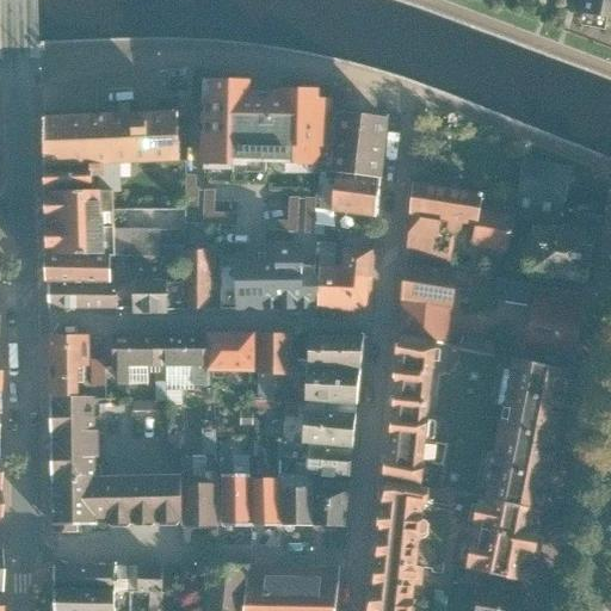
[(610,0),(581,0),(579,13),(610,22),(610,0)]
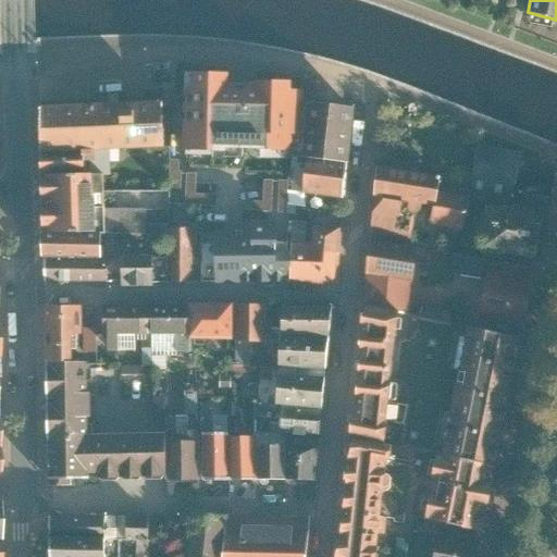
[(226,79),(185,78),(184,97),(187,96),(185,159),(210,160),(210,153),(257,155),(257,163),(292,163),(292,157),(299,104),(301,96),(291,96),(289,87),(256,86),(256,90),(226,90),(226,79)]
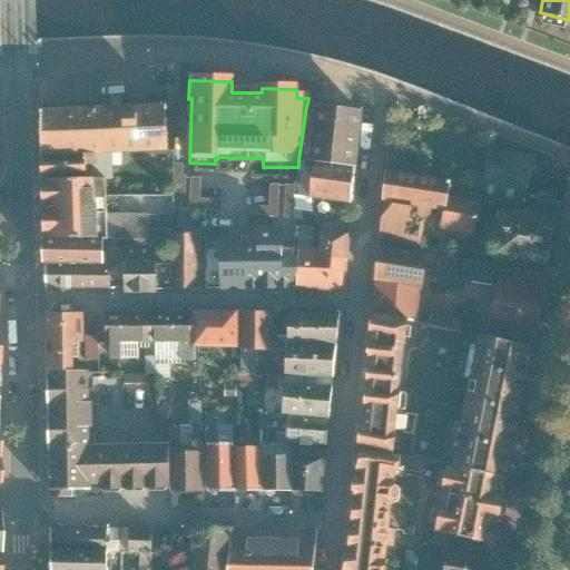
[(355,165),(360,112),(306,107),(298,160),(307,160),(355,165)]
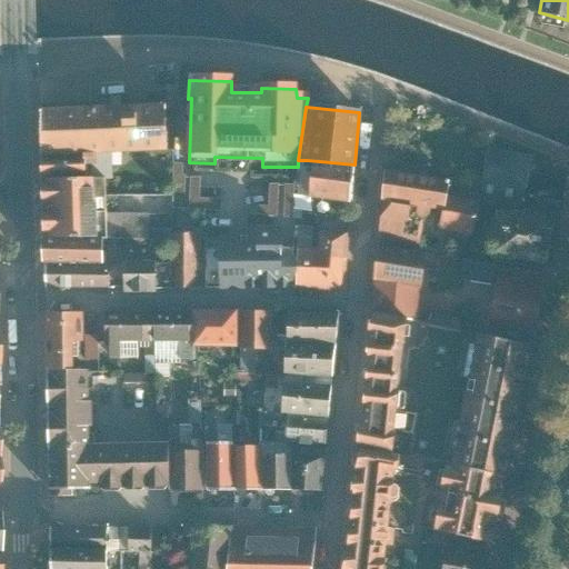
[(111,151),(163,150),(162,109),(40,111),(41,152),(111,151)]
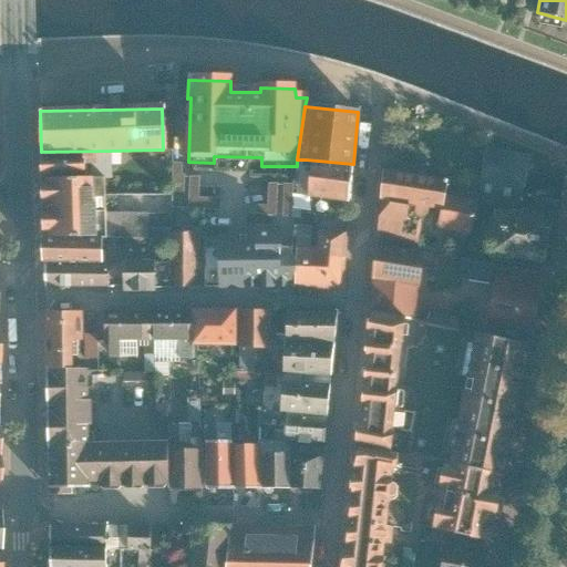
[(528,151),(484,142),(474,191),(480,192),(478,202),(491,204),(492,197),(518,203),(528,151)]
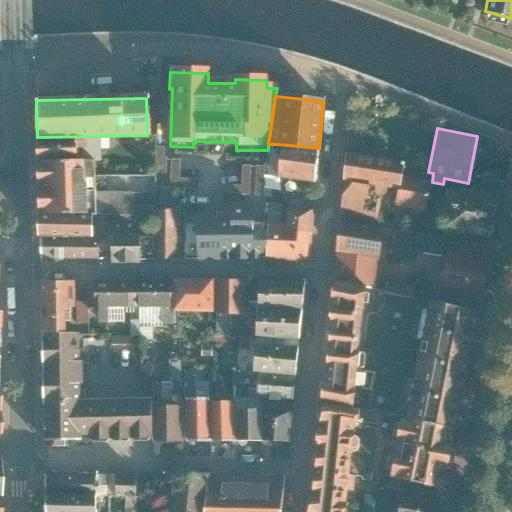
[(100,136),(37,137),(37,157),(72,157),(72,148),(78,148),(78,156),(89,156),(100,156),(100,136)]
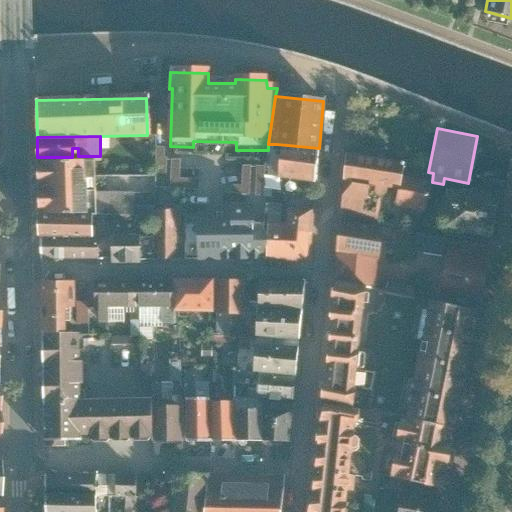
[(316,181),(319,148),(276,144),(273,177),(316,181)]
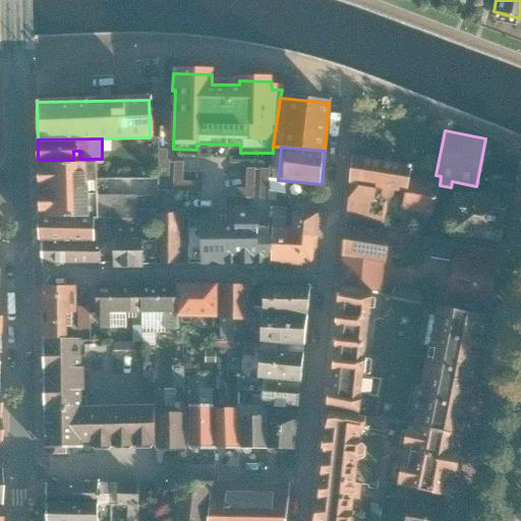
[(355,155),(348,216),(428,228),(436,180),(405,175),(408,162),(355,155)]
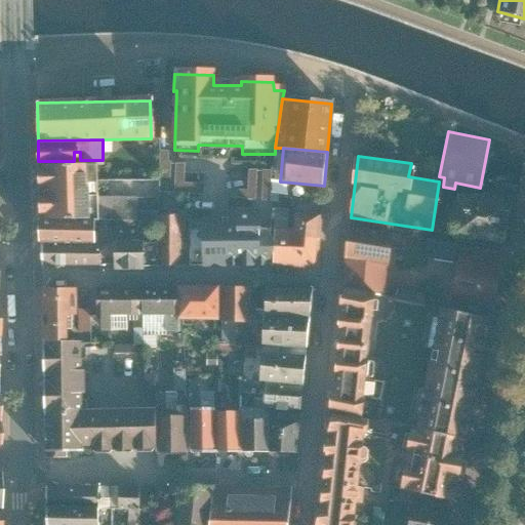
[(92,200),(91,160),(80,160),(74,161),(38,161),(39,221),(92,220),(135,219),(135,200),(92,200)]
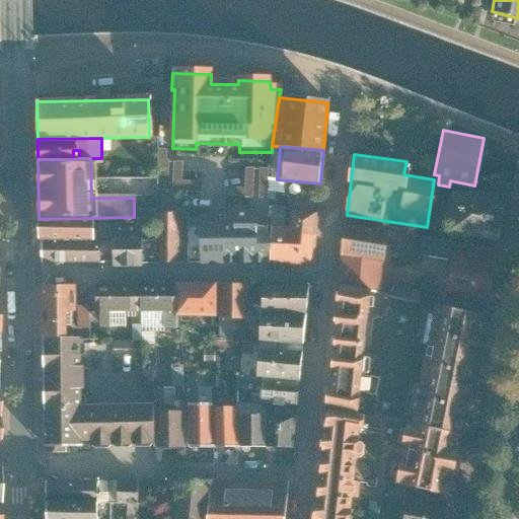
[(503,194),(453,183),(444,227),(494,237),(503,194)]
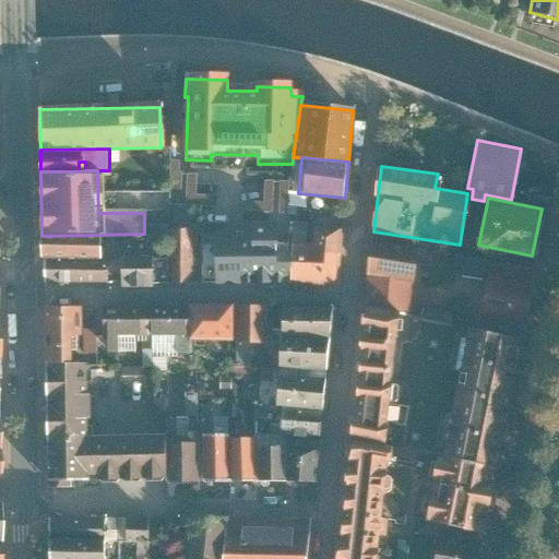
[(252,232),(216,232),(216,282),(289,282),(292,242),(278,242),(278,217),(252,217),(252,232)]
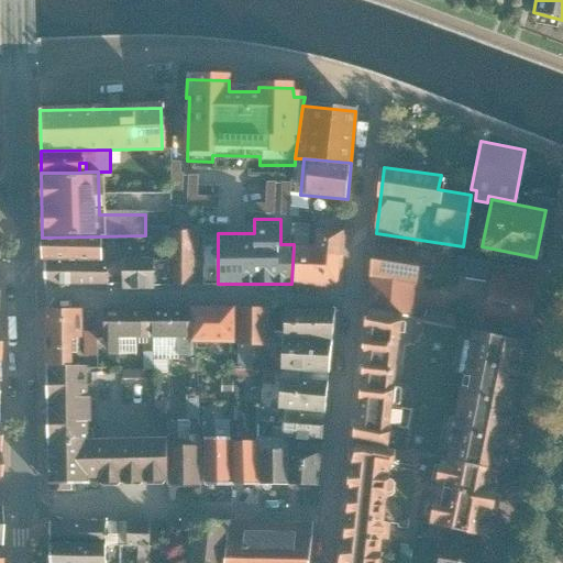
[(339,285),(344,229),(315,225),(313,244),(294,244),(291,284),(339,285)]
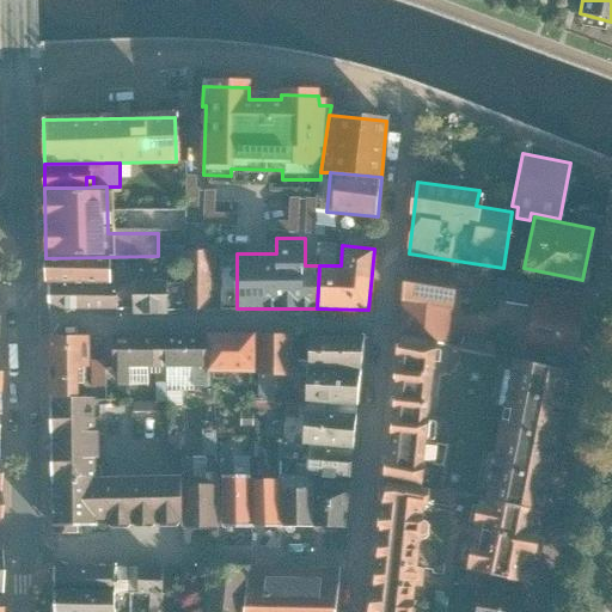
[(213,312),(213,254),(188,254),(189,313),(213,312)]
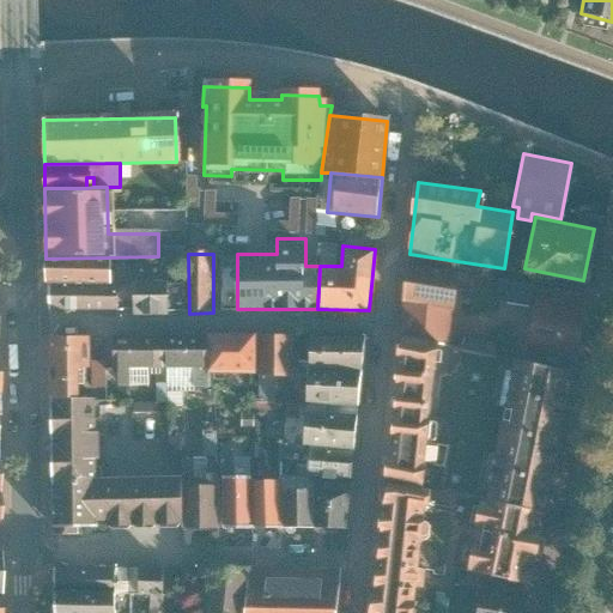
[(108,258),(46,259),(46,285),(108,284),(108,258)]
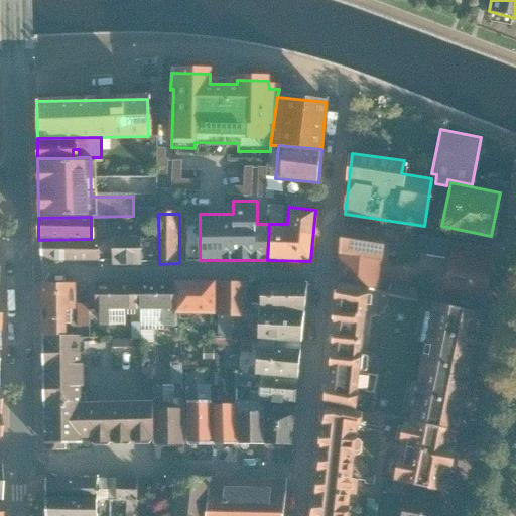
[(385,227),(344,222),(340,253),(365,257),(381,259),(385,227)]
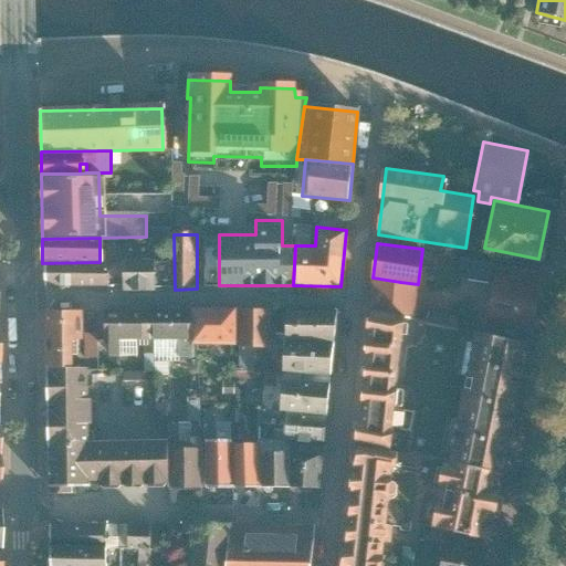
[(489,260),(461,255),(458,276),(485,281),(489,260)]
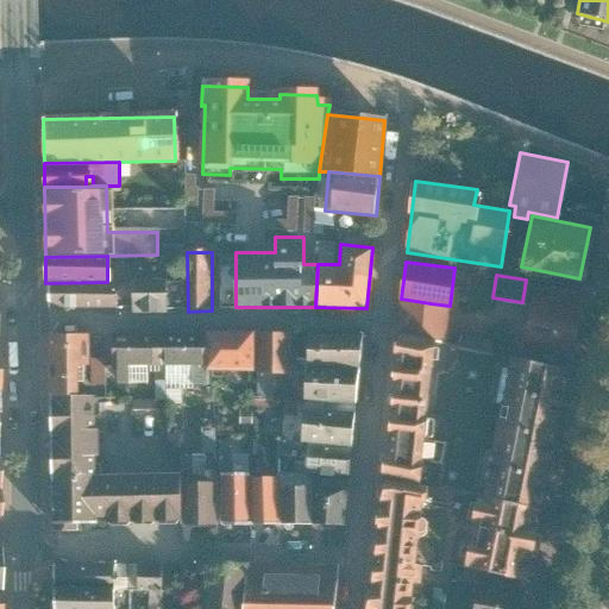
[(182,312),(182,281),(165,281),(165,277),(126,277),(126,295),(118,295),(118,312),(182,312)]
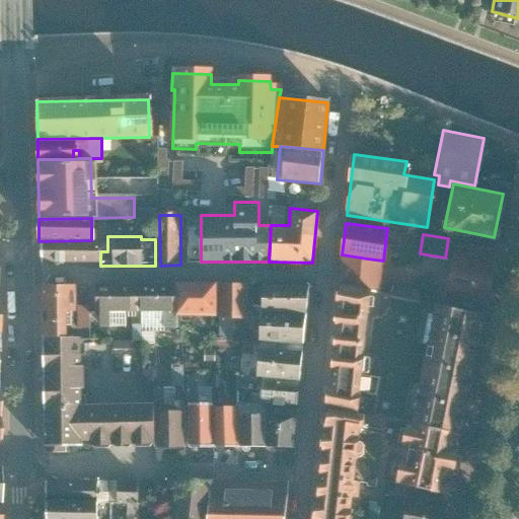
[(40,268),(96,267),(95,240),(91,240),(39,241),(40,268)]
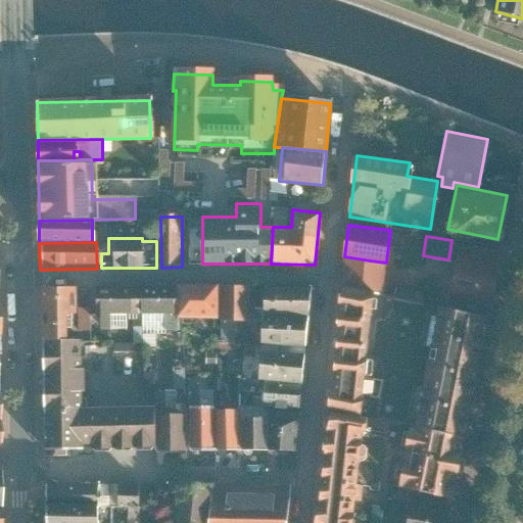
[(370,260),(344,256),(340,285),(381,290),(383,274),(368,272),(370,260)]
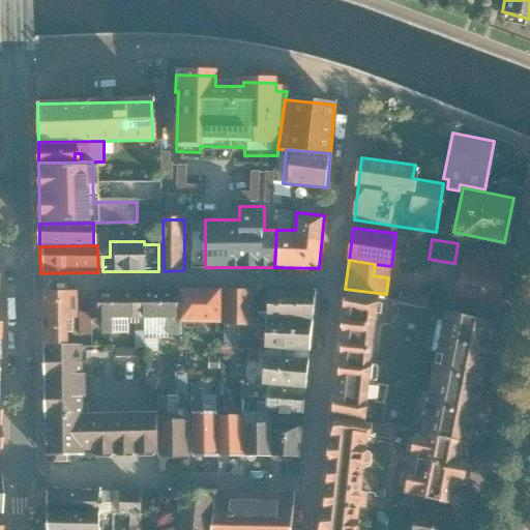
[(463,260),(454,300),(496,310),(504,269),(463,260)]
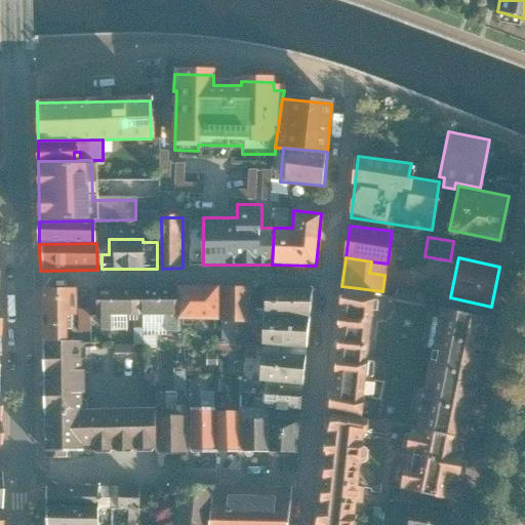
[(175,283),(135,284),(136,313),(164,313),(164,329),(175,329),(175,316),(175,283)]
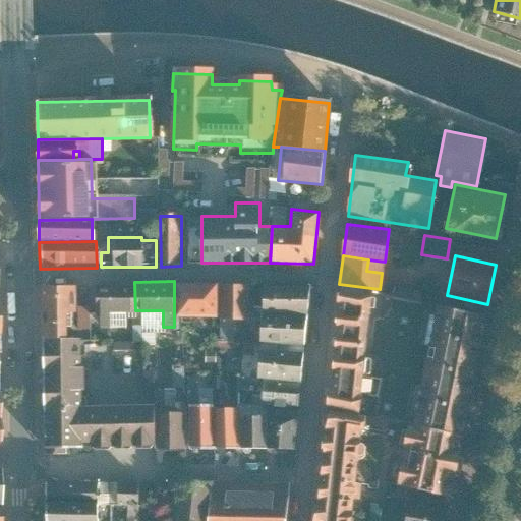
[(214,281),(174,281),(174,313),(214,313),(214,281)]
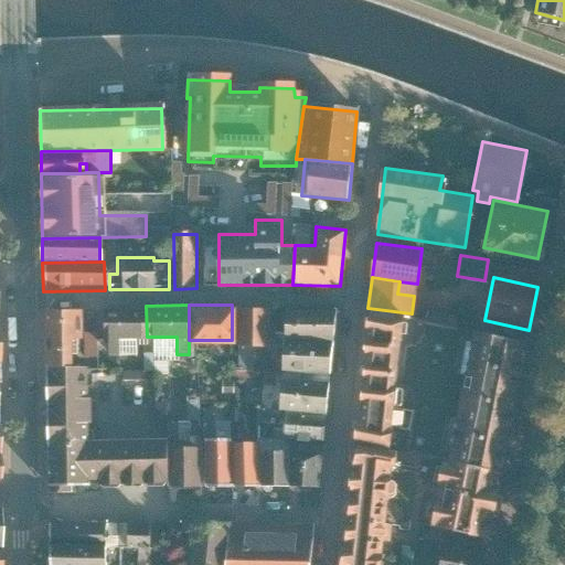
[(146,306),(103,307),(104,352),(115,352),(115,337),(147,337),(146,306)]
